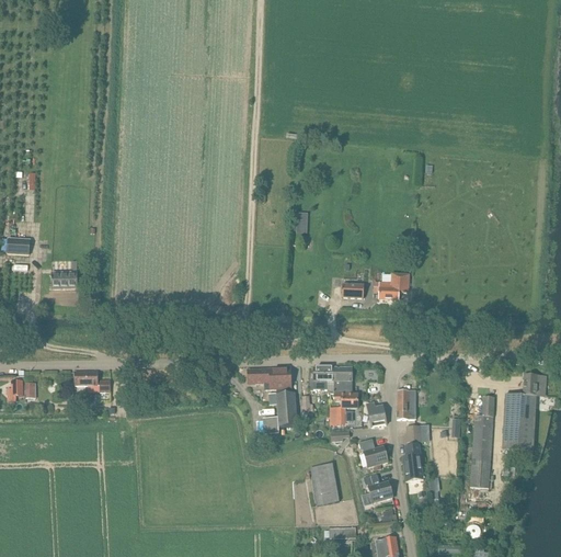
[(290,217),(290,228),(296,228),(296,230),(307,230),(307,211),(297,211),(296,217),(290,217)]
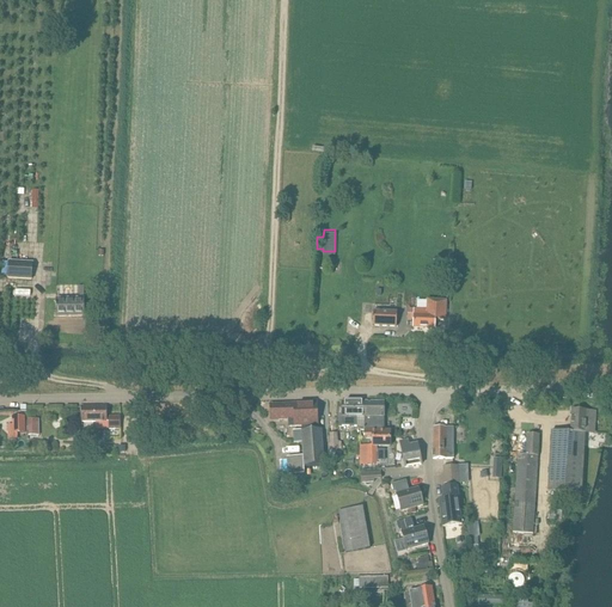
[(8,257),(7,275),(31,276),(32,258),(8,257)]
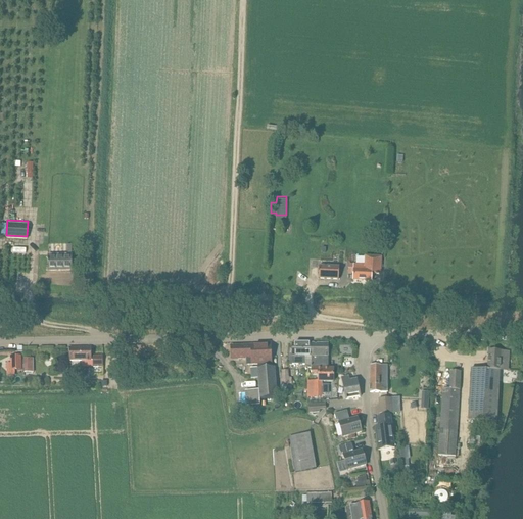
[(49,268),(72,267),(72,250),(49,251),(49,256),(47,256),(48,260),(49,260),(49,268)]
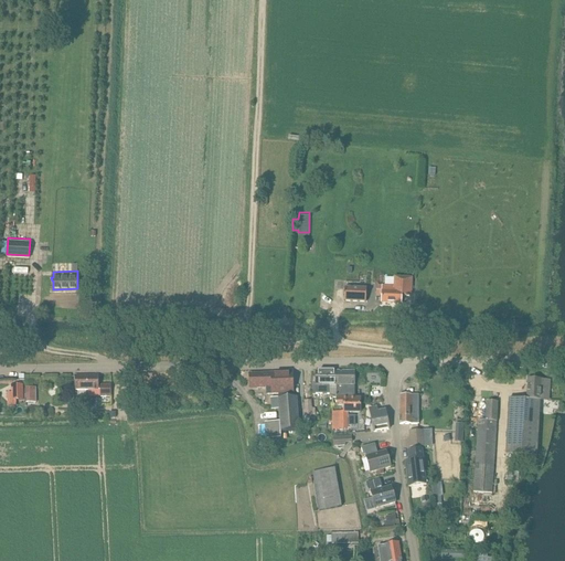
[(383,282),(376,282),(375,293),(382,293),(382,299),(401,300),(402,292),(411,293),(411,274),(395,274),(395,275),(384,274),(384,282),(383,282)]
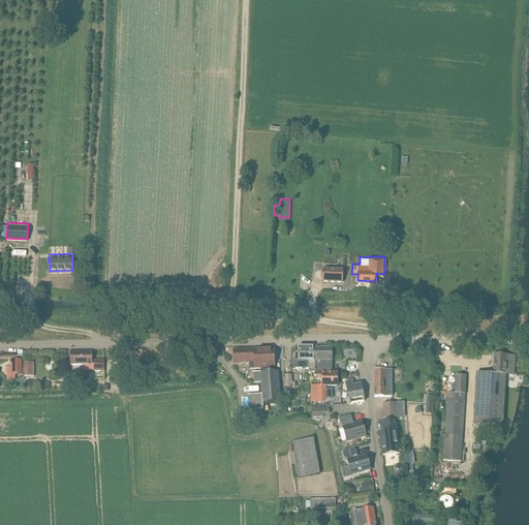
[(322,266),(322,278),(342,279),(343,267),(322,266)]
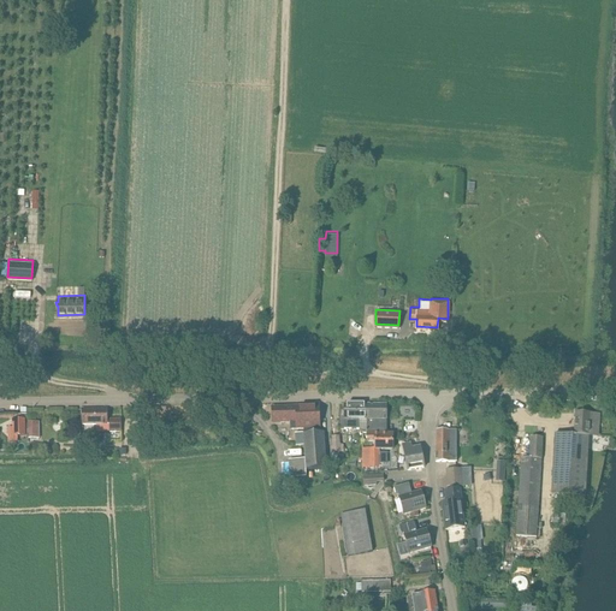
[(344,407),(339,407),(339,425),(344,425),(360,426),(360,427),(361,427),(368,427),(368,416),(367,416),(367,408),(367,399),(366,399),(366,401),(344,399),(344,407)]
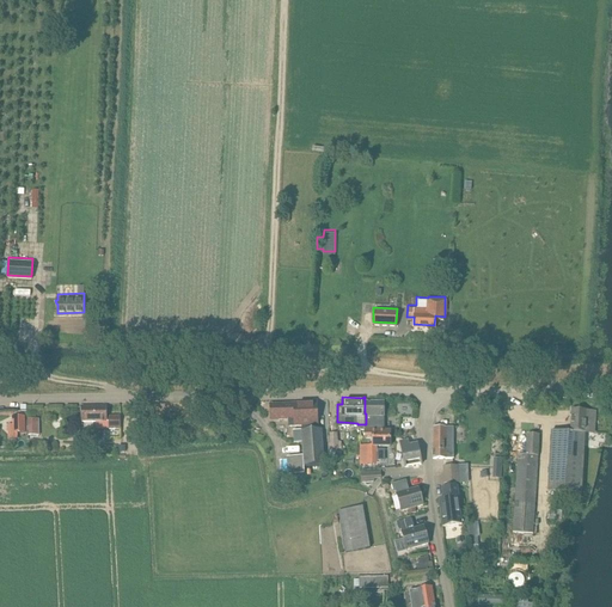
[(362,441),(360,441),(360,461),(362,461),(377,461),(377,458),(377,446),(377,443),(391,443),(391,428),(384,428),(384,425),(384,414),(385,397),(365,397),(365,405),(365,414),(366,414),(366,424),(366,425),(363,425),(363,435),(372,435),(372,441),(362,441)]
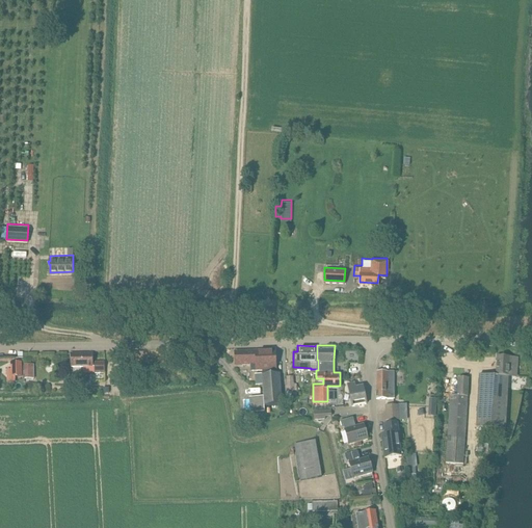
[(235,349),(236,363),(250,362),(250,368),(262,367),(262,370),(255,371),(255,383),(262,381),(263,393),(248,394),(249,410),(265,408),(264,403),(282,401),(280,370),(276,370),(275,367),(276,367),(274,346),(235,349)]
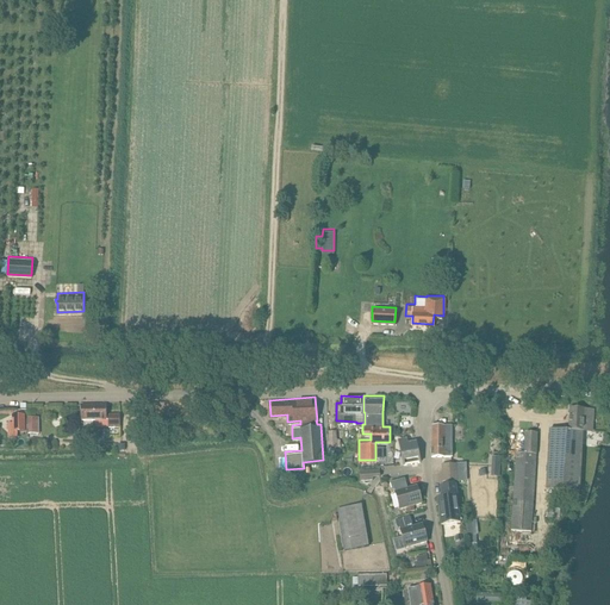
[(106,400),(81,400),(82,417),(104,417),(104,424),(119,424),(119,410),(106,410),(106,400)]
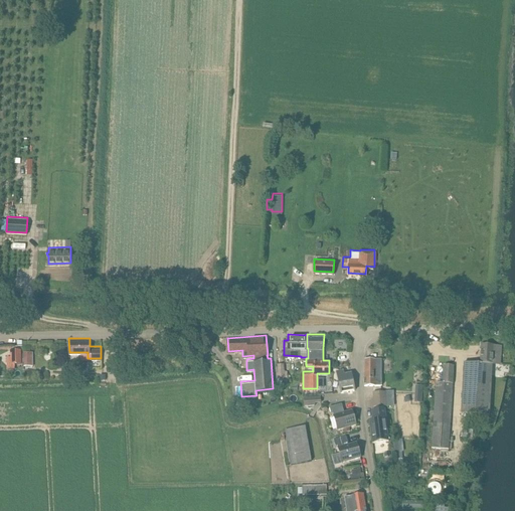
[(464,359),(461,410),(490,412),(493,361),(500,362),(501,343),(481,342),(480,361),(464,359)]
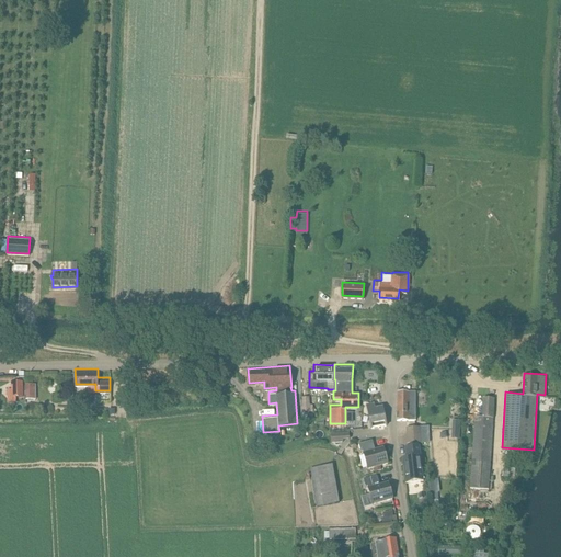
[(23,394),(23,378),(11,378),(11,386),(11,387),(14,387),(14,393),(14,394),(15,394),(23,394)]
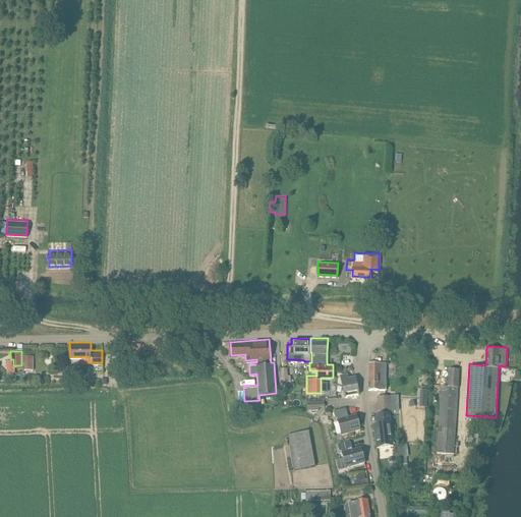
[(31,353),(23,353),(23,368),(33,368),(33,353),(31,353)]
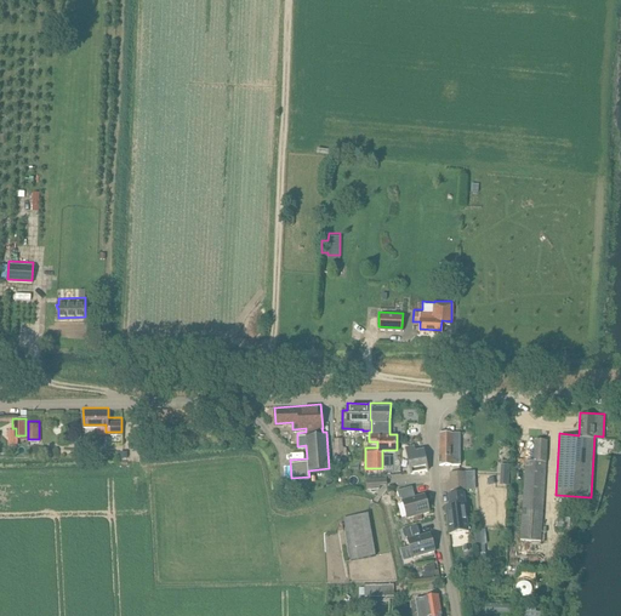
[(439,429),(439,461),(460,461),(460,429),(439,429)]
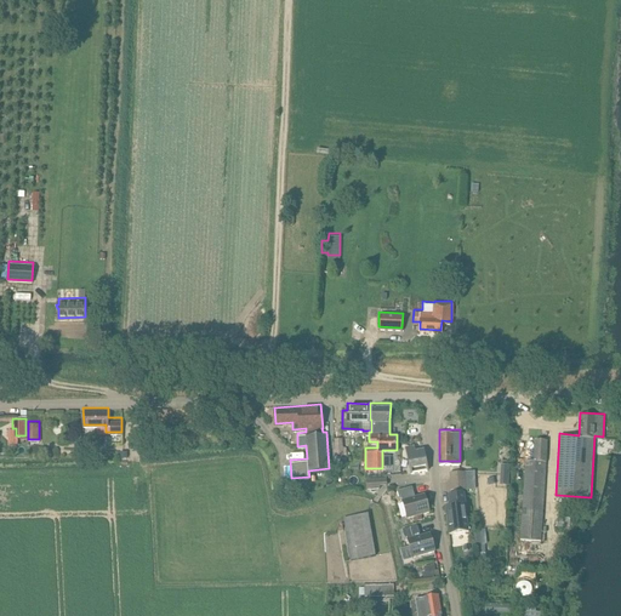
[(334,435),(335,452),(347,452),(347,444),(343,444),(343,435),(334,435)]
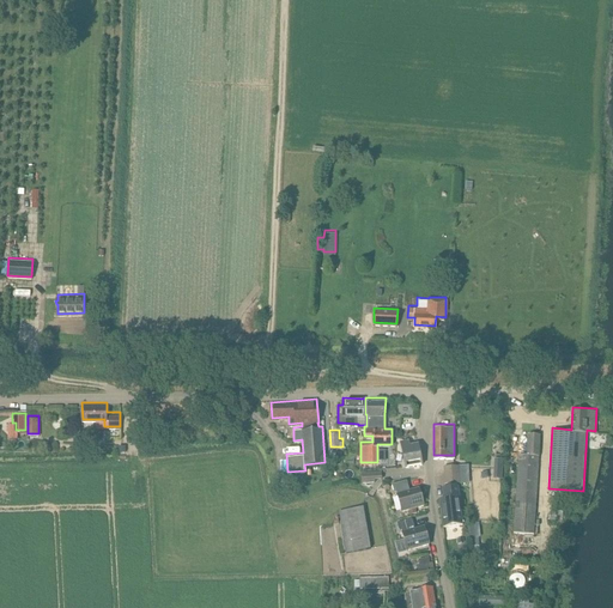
[(519,451),(514,530),(534,532),(540,432),(528,431),(527,451),(519,451)]
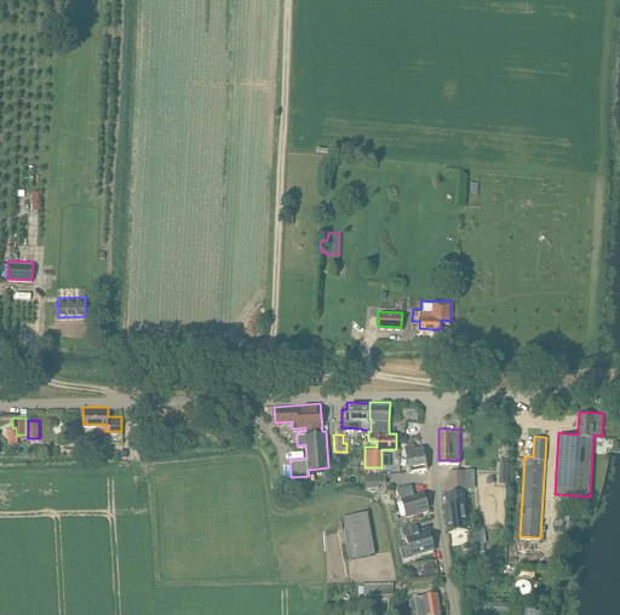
[(428,466),(423,446),(413,448),(412,442),(405,444),(409,470),(428,466)]
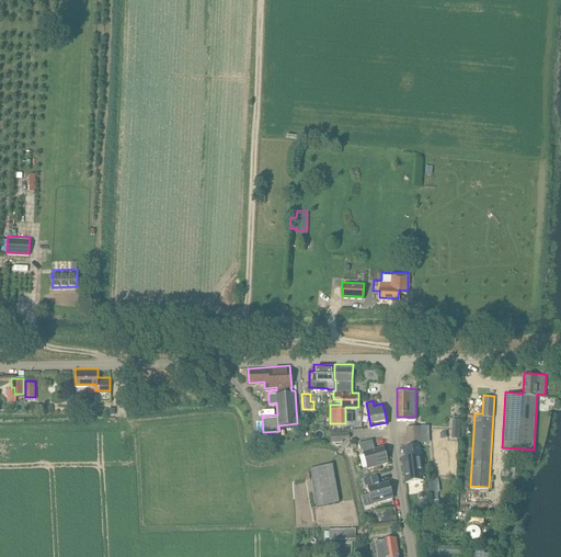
[(343,438),(348,436),(348,430),(330,431),(331,440),(343,439),(343,438)]
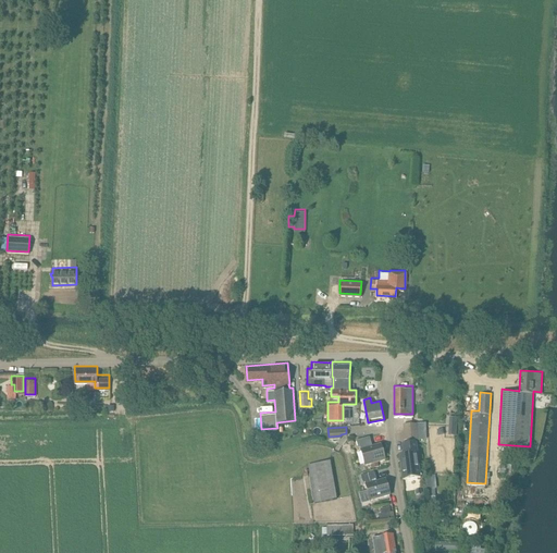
[(360,446),(364,463),(371,461),(376,459),(385,456),(381,440),(372,443),(369,433),(356,438),(358,444),(360,444),(361,446),(360,446)]
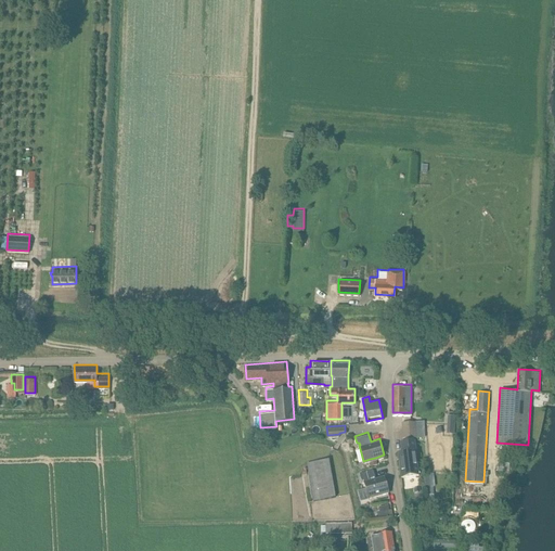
[(400,439),(401,446),(402,446),(402,449),(398,449),(401,475),(418,473),(414,437),(400,439)]
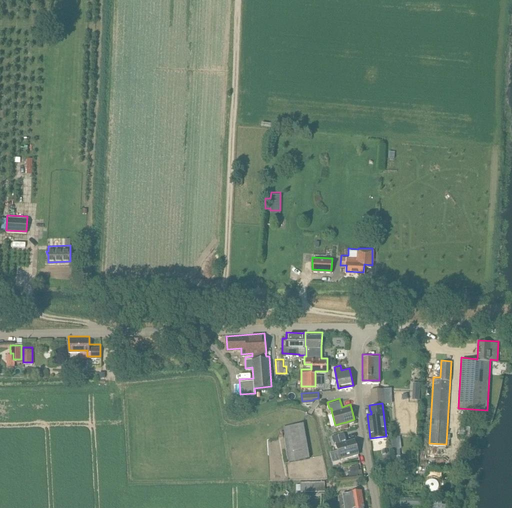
[(304,420),(283,424),(285,433),(289,459),(310,455),(304,420)]
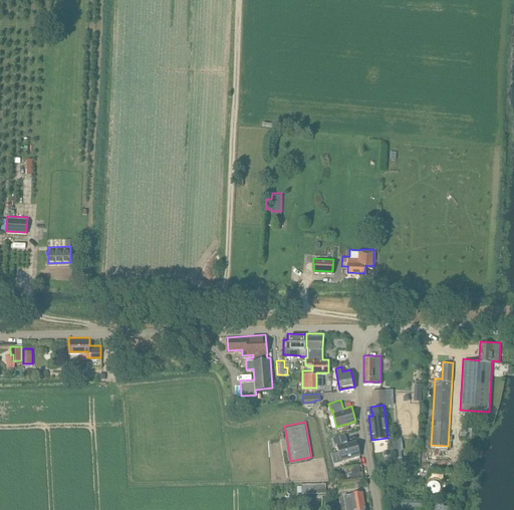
[(338,450),(330,452),(333,462),(341,460),(341,459),(360,453),(355,439),(348,441),(345,433),(333,436),(334,443),(336,442),(337,444),(336,444),(338,450)]
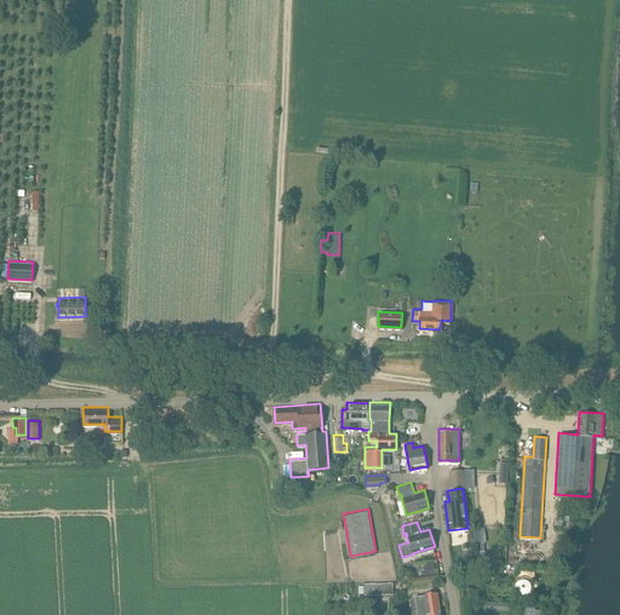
[(476,541),(481,540),(486,539),(484,524),(480,526),(480,527),(472,528),(474,541),(476,541)]
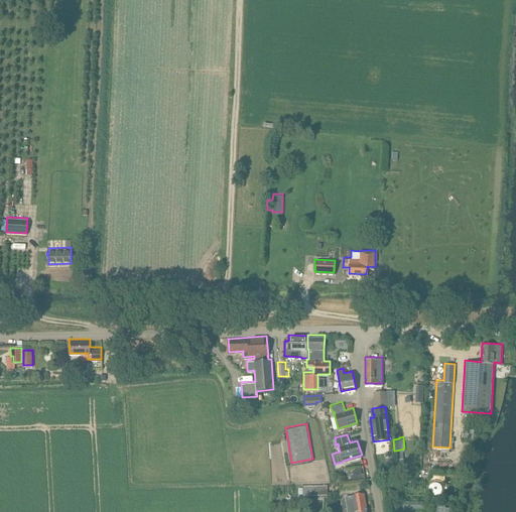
[(351,474),(352,478),(365,476),(364,471),(362,472),(361,467),(353,468),(353,473),(351,474)]
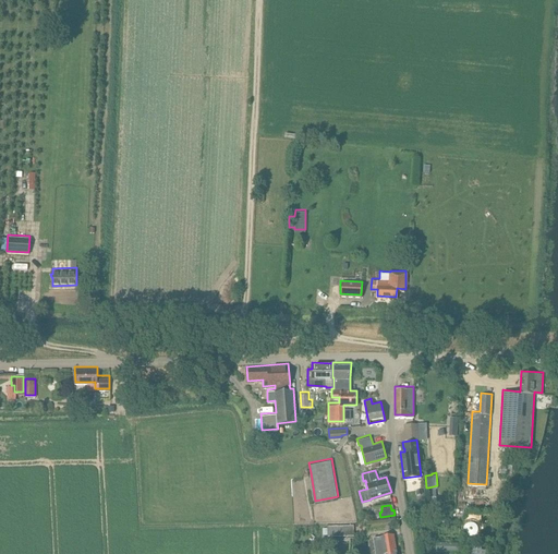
[(353,522),(327,522),(327,526),(322,526),(322,532),(327,531),(327,533),(354,533),(353,522)]
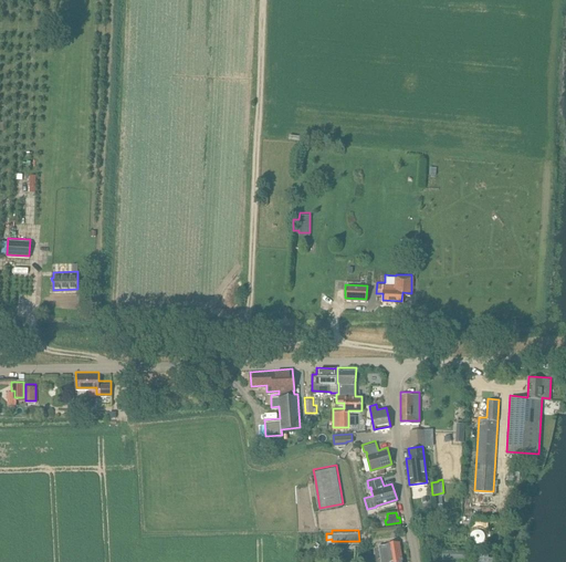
[(399,540),(378,543),(380,561),(386,561),(402,560),(399,540)]
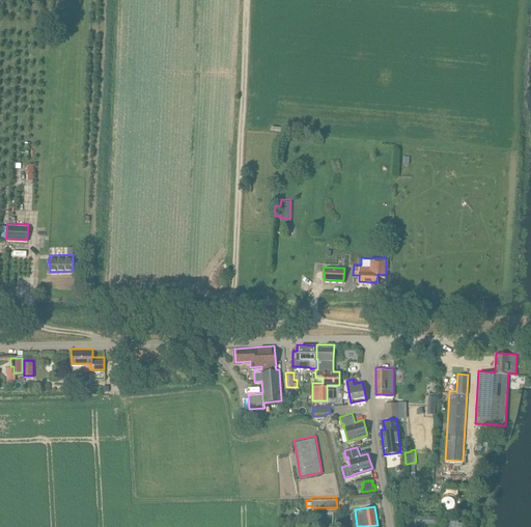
[(437,514),(415,514),(415,522),(419,522),(419,525),(424,525),(424,522),(436,523),(437,514)]
